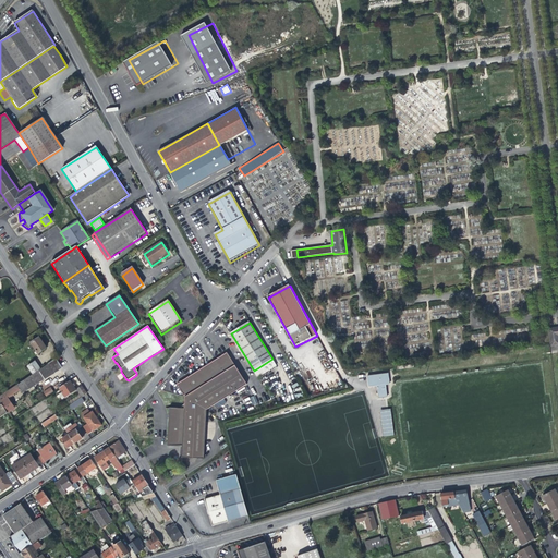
[(31,343),(38,354),(46,348),(44,343),(39,338),(31,343)]
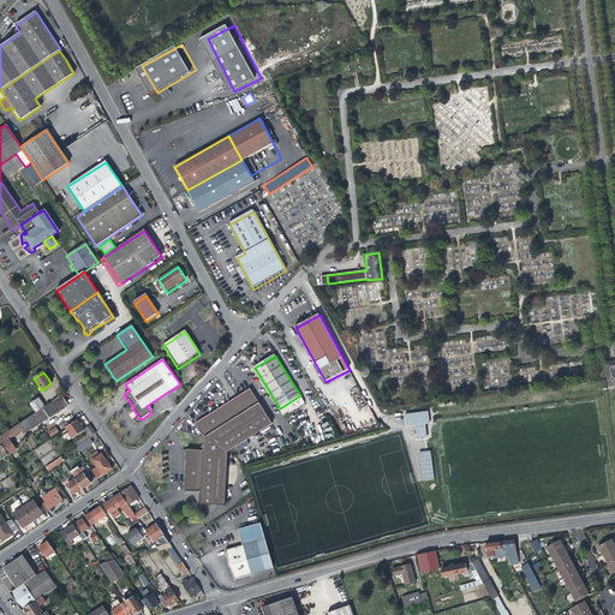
[(227,404),(196,424),(206,437),(206,445),(202,448),(199,451),(189,451),(185,491),(192,491),(202,493),(202,506),(226,507),(227,471),(230,471),(230,466),(228,466),(228,452),(244,442),(244,443),(248,441),(246,440),(274,423),(251,388),(227,404)]
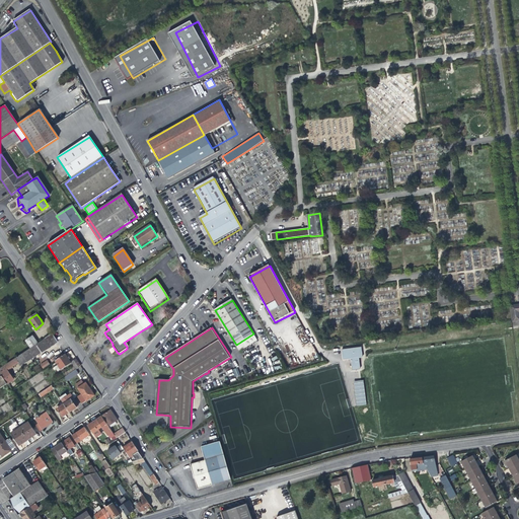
[(52,334),(39,343),(30,349),(0,368),(0,373),(2,376),(7,384),(14,380),(7,371),(19,363),(21,366),(57,343),(55,340),(52,334)]
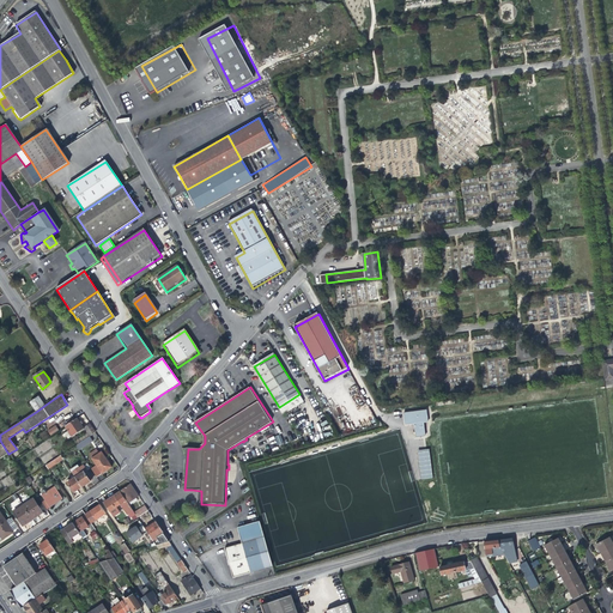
[(30,402),(36,412),(46,405),(38,396),(30,402)]
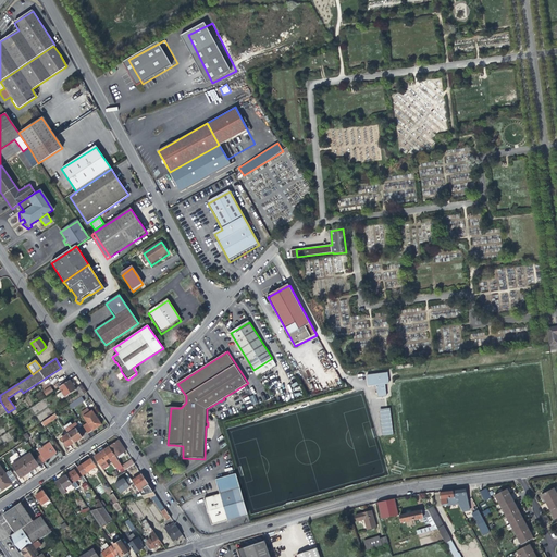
[(380,397),(388,396),(386,384),(391,383),(390,373),(369,375),(370,386),(379,385),(380,397)]
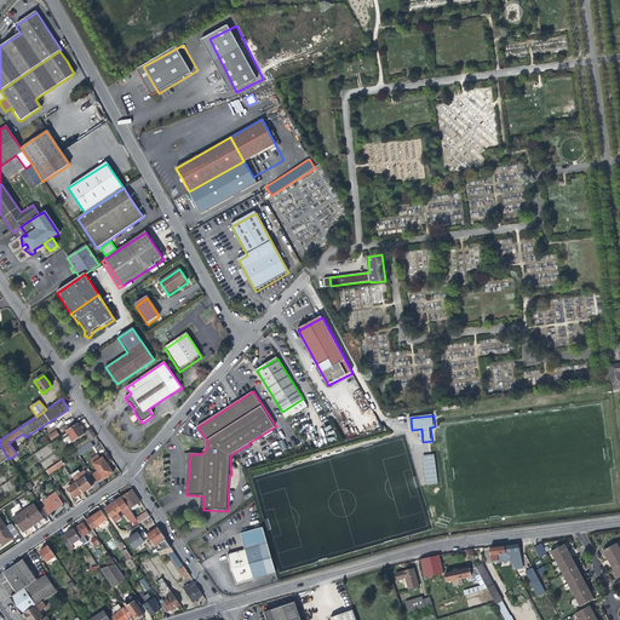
[(78,424),(67,431),(69,435),(65,437),(69,443),(85,434),(81,429),(78,424)]
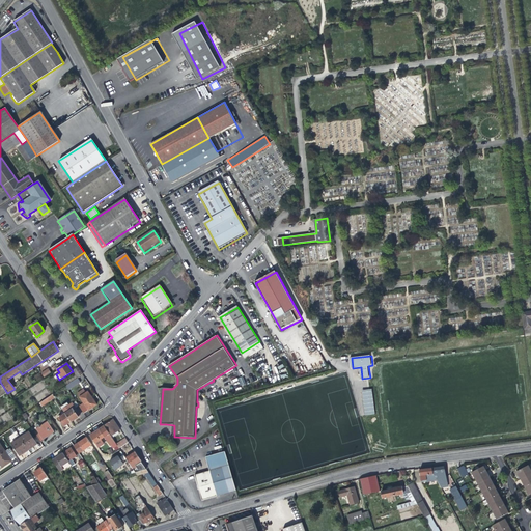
[(66,386),(83,374),(78,367),(73,370),(76,374),(64,383),(66,386)]
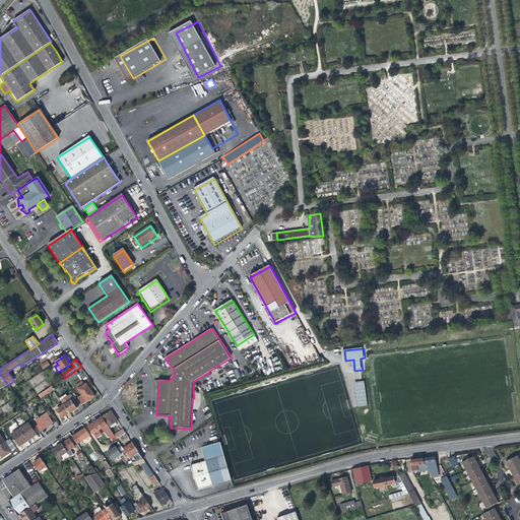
[(43,370),(50,365),(47,361),(40,365),(43,370)]
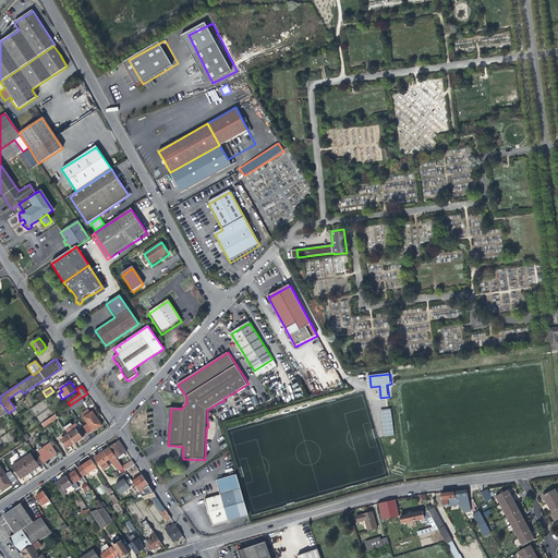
[(392,411),(381,412),(385,436),(396,435),(392,411)]
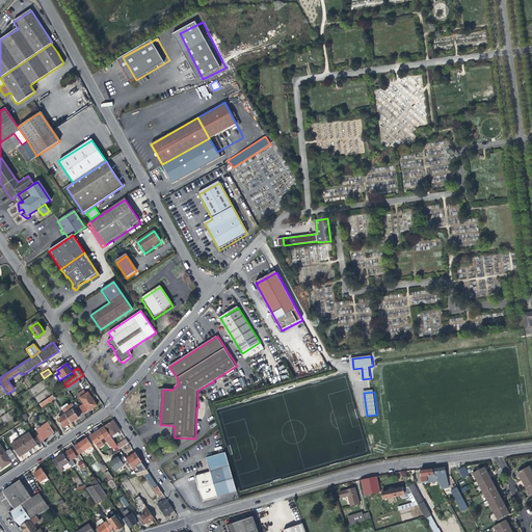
[(80,398),(89,411),(97,406),(92,400),(88,393),(80,398)]
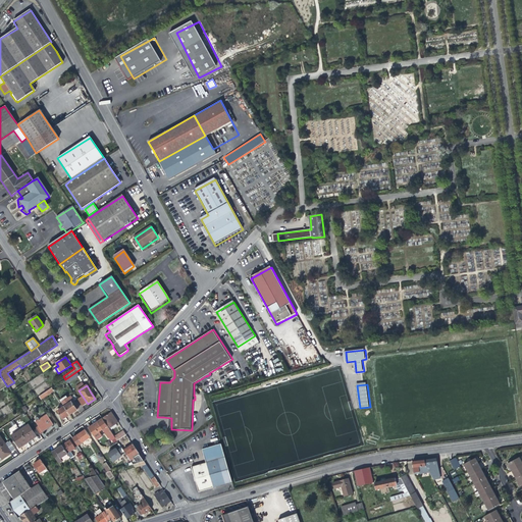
[(54,392),(52,388),(40,397),(42,401),(54,392)]
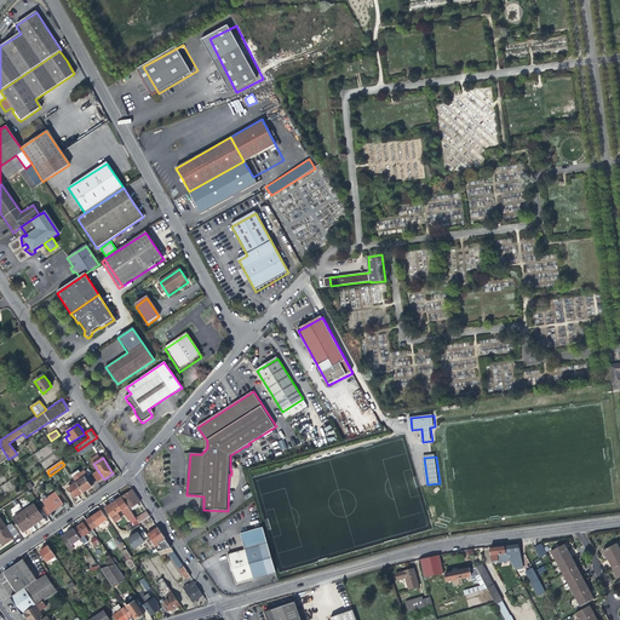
[(73,478),(76,483),(84,493),(90,489),(93,487),(92,487),(95,484),(91,481),(92,480),(85,470),(81,472),(73,478)]
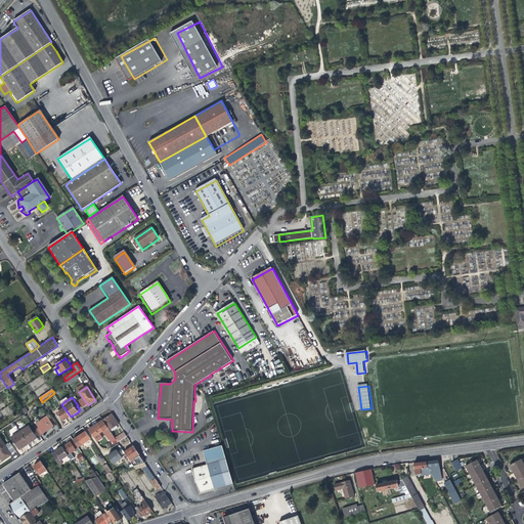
[(67,420),(71,417),(64,408),(57,413),(62,422),(67,420)]
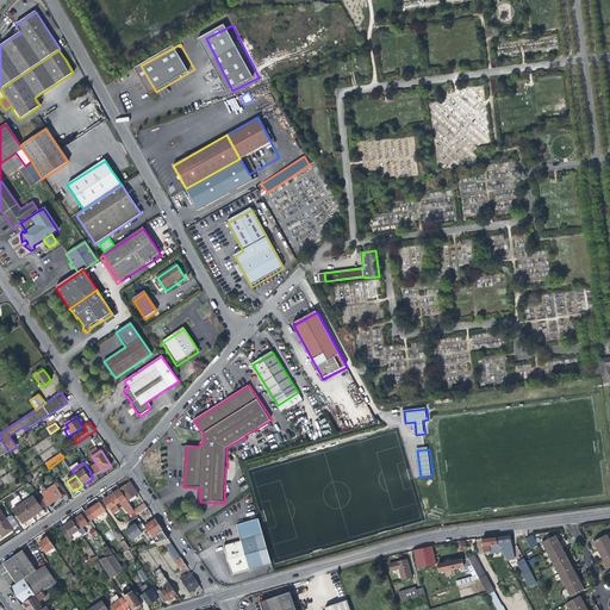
[(129,500),(138,495),(135,489),(130,481),(120,489),(129,500)]
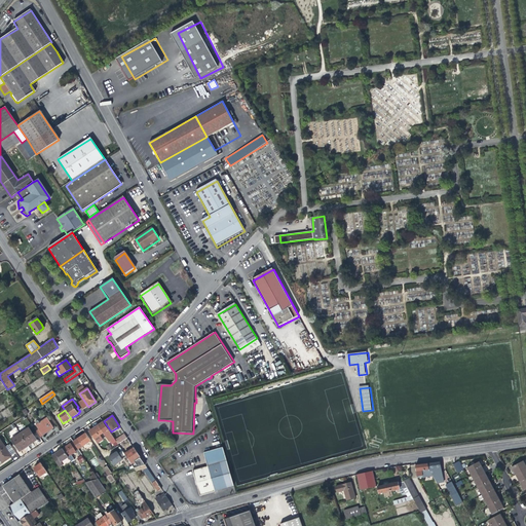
[(33,427),(40,438),(42,437),(41,435),(45,431),(47,430),(48,433),(53,428),(46,418),(40,422),(39,420),(34,423),(36,425),(33,427)]
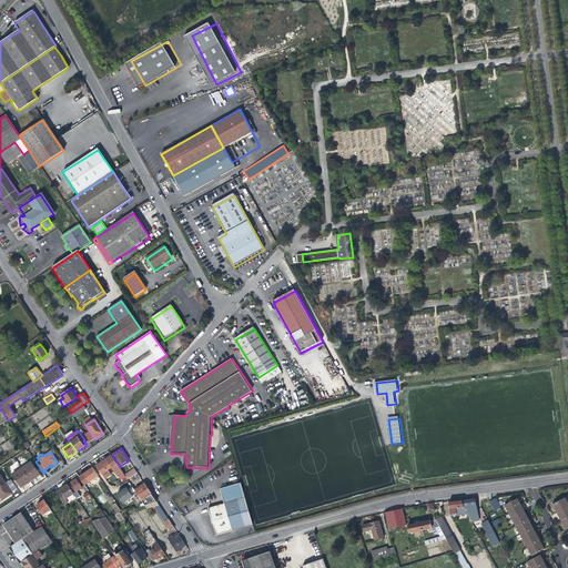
[(121,479),(124,477),(123,475),(111,456),(103,462),(95,466),(101,474),(111,468),(115,470),(121,479)]
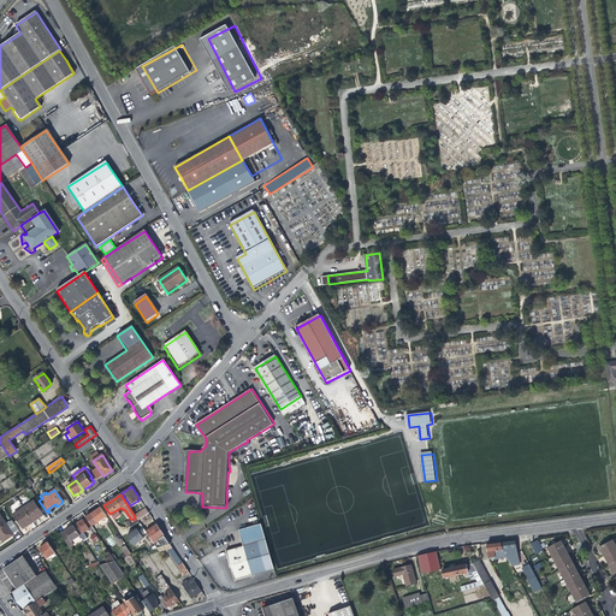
[(34,502),(24,509),(33,522),(37,519),(42,515),(34,502)]
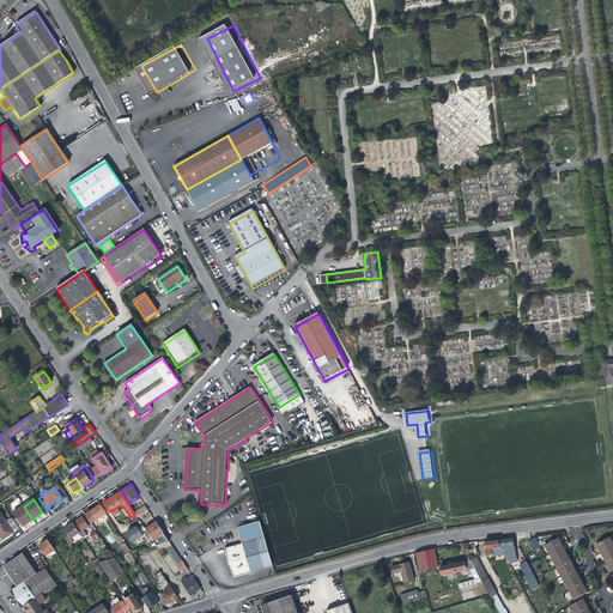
[(105,514),(99,505),(95,509),(89,513),(95,521),(105,514)]
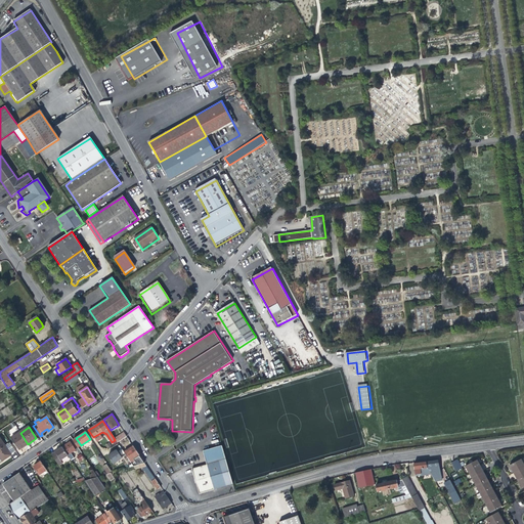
[(123,432),(114,438),(115,440),(117,443),(126,436),(123,432)]
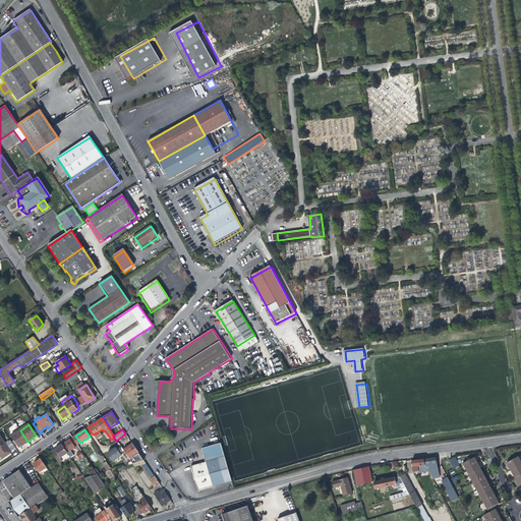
[(23,444),(27,442),(20,430),(11,436),(19,447),(23,444)]
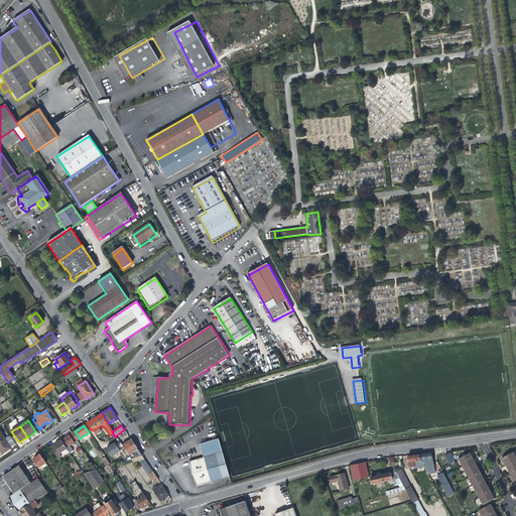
[(0,450),(2,455),(11,448),(10,446),(15,443),(9,435),(5,438),(0,430),(0,450)]
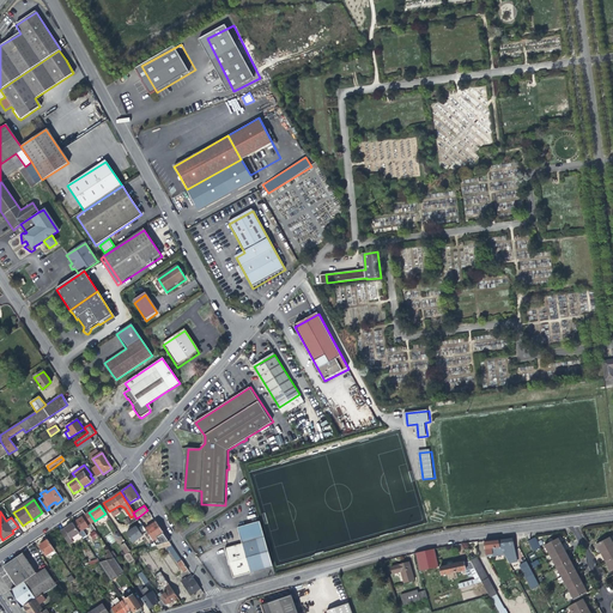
[(78,520),(72,523),(78,533),(87,527),(90,529),(92,527),(85,515),(78,520)]
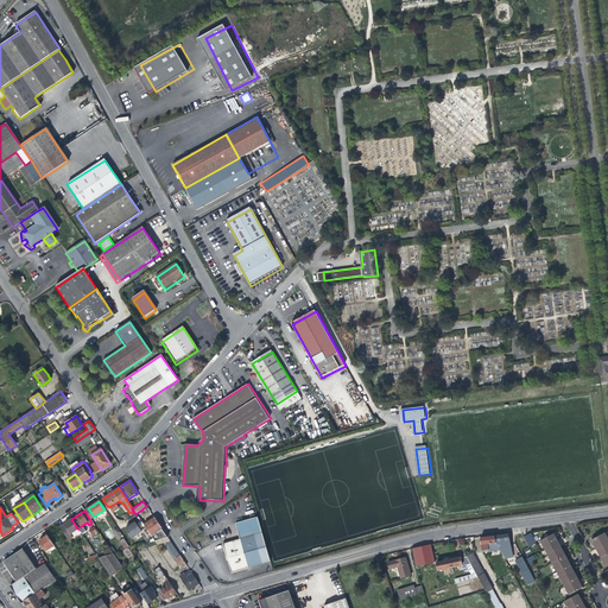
[(182,569),(185,565),(168,538),(159,526),(153,517),(143,525),(157,545),(165,544),(182,569)]
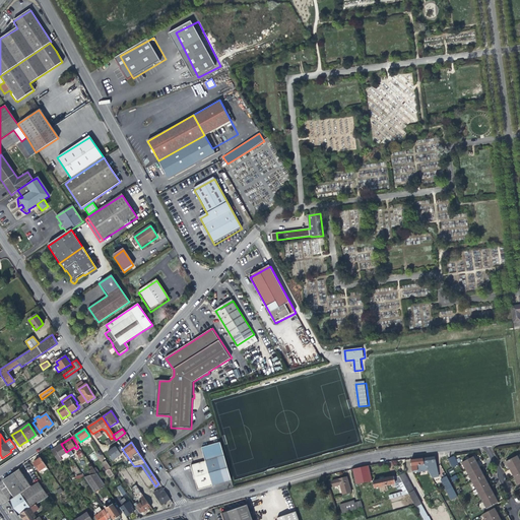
[(233,481),(221,442),(202,448),(206,462),(191,466),(198,491),(217,485),(233,481)]
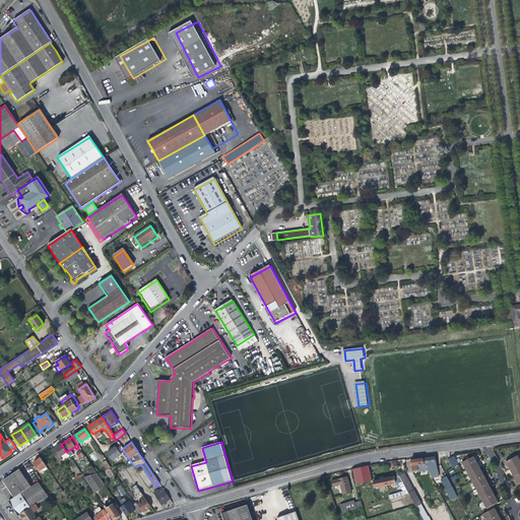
[(66,452),(61,444),(57,447),(51,451),(56,459),(59,463),(62,461),(59,457),(66,452)]
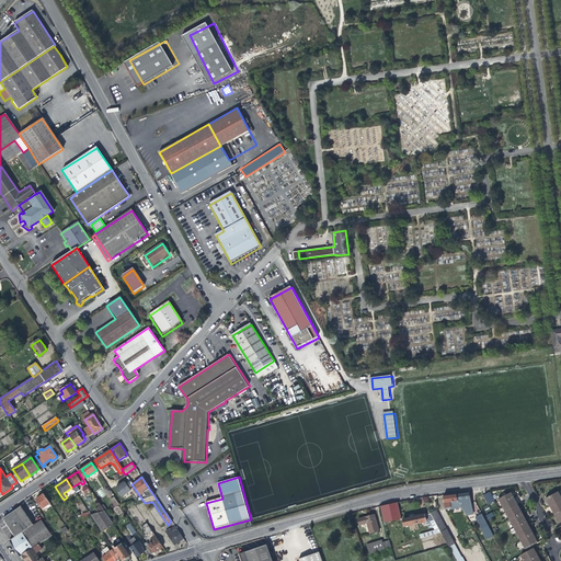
[(119,484),(115,488),(121,496),(129,491),(124,482),(119,484)]
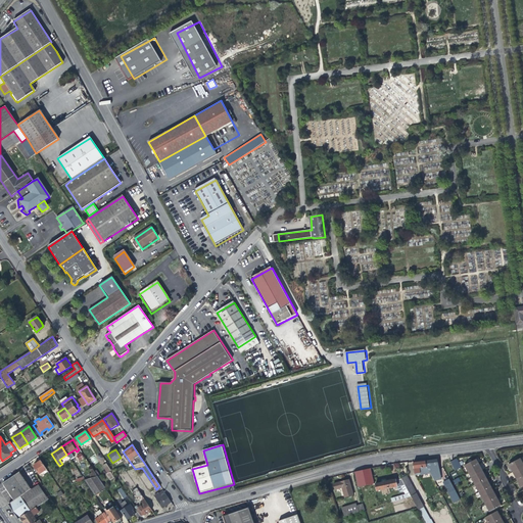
[(102,464),(105,461),(100,455),(97,457),(102,464)]
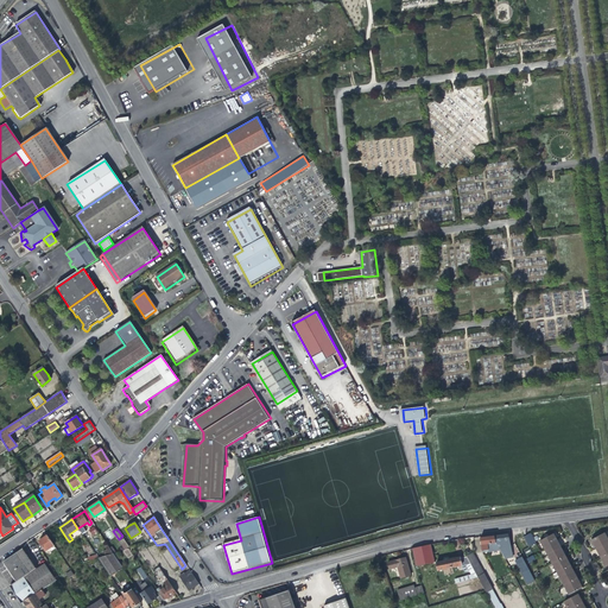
[(594,545),(596,549),(607,542),(607,538),(605,533),(591,540),(594,545)]
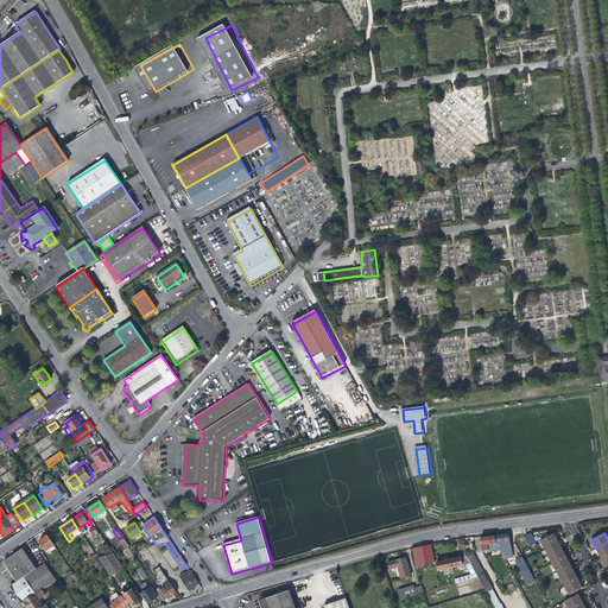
[(489,551),(506,549),(507,553),(511,553),(508,534),(496,536),(481,538),(482,550),(489,550),(489,551)]
